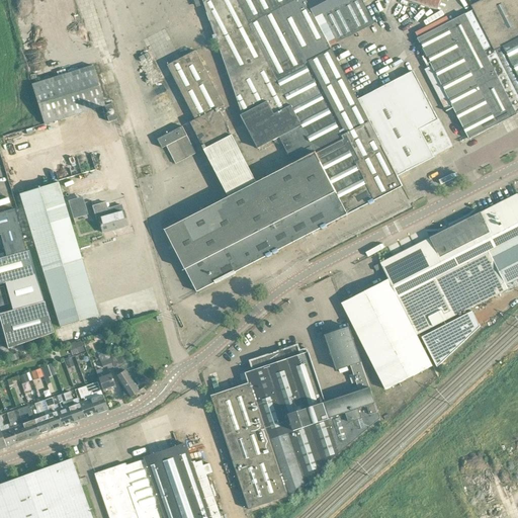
[(355,0),(307,0),(317,19),(324,16),(342,7),(355,0)]
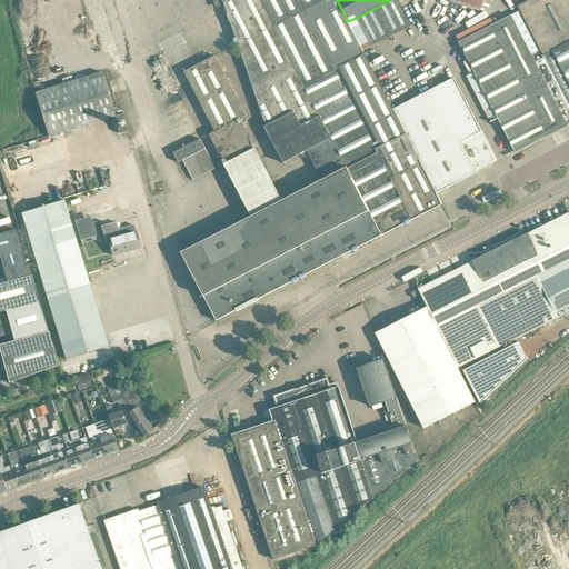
[(391,38),(411,28),(397,0),(390,0),(376,8),(391,38)]
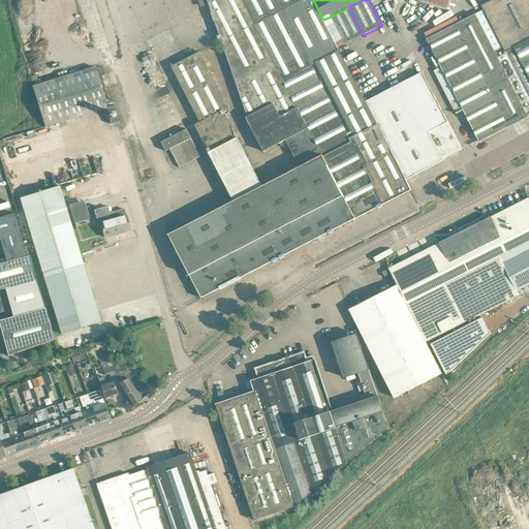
[(417,0),(447,10),(450,0),(417,0)]
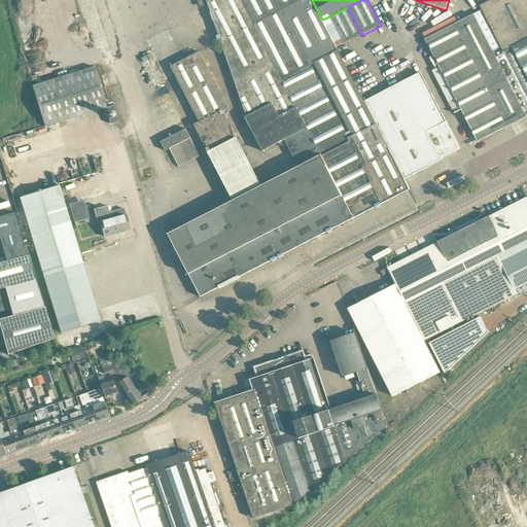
[(526,0),(491,0),(480,5),(526,96),(526,0)]
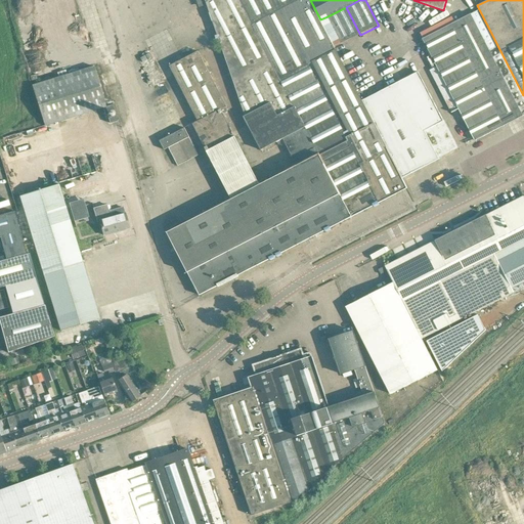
[(342,44),(360,35),(346,7),(328,16),(342,44)]
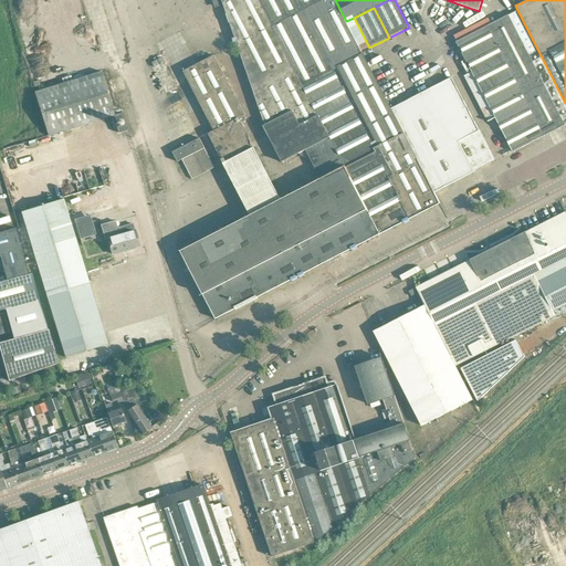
[(565,104),(540,52),(519,11),(509,17),(509,16),(492,24),(489,18),(454,35),(473,72),(464,76),(488,122),(496,117),(514,152),(565,124),(565,104)]
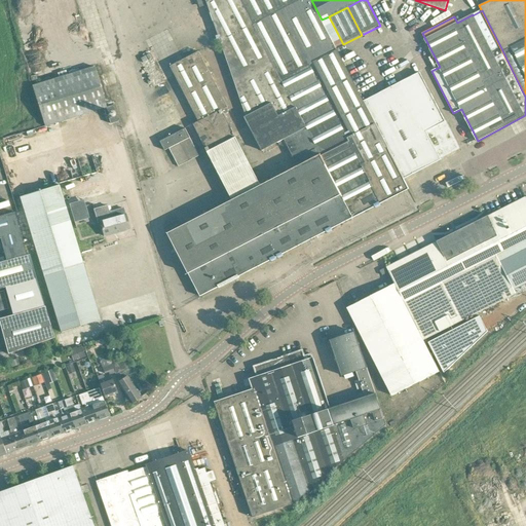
[(164,94),(177,88),(158,48),(146,53),(164,94)]
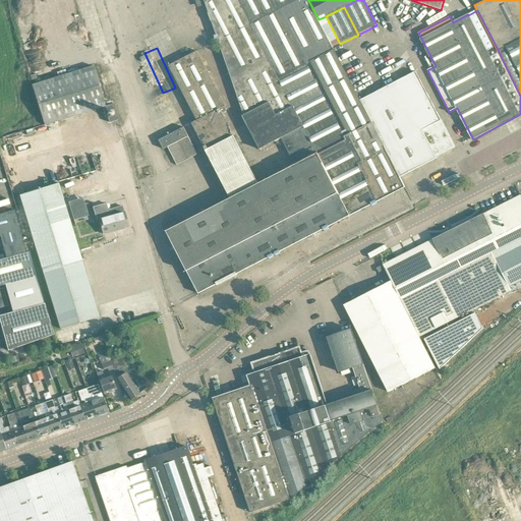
[(395,60),(384,68),(391,77),(402,69),(395,60)]
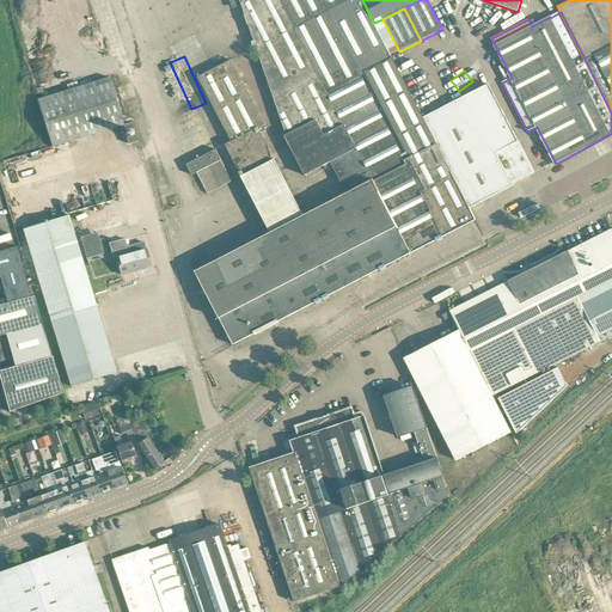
[(110,80),(40,102),(38,102),(53,150),(122,127),(128,145),(136,141),(130,123),(124,124),(123,121),(110,80)]
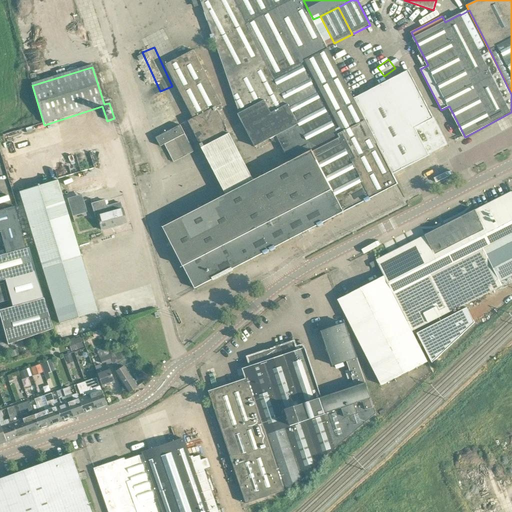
[(409,70),(354,99),(392,173),(401,169),(401,170),(429,156),(428,154),(415,125),(433,117),(409,70)]
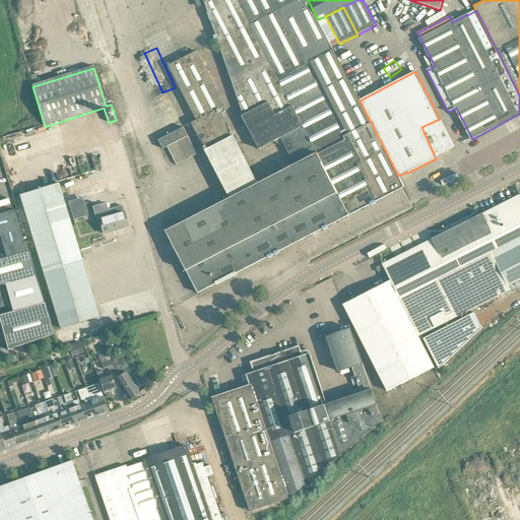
[(256,106),(249,109),(266,146),(289,135),(297,152),(320,143),(301,102),(291,106),(281,83),(262,91),(262,92),(248,99),(250,102),(253,101),(256,106)]
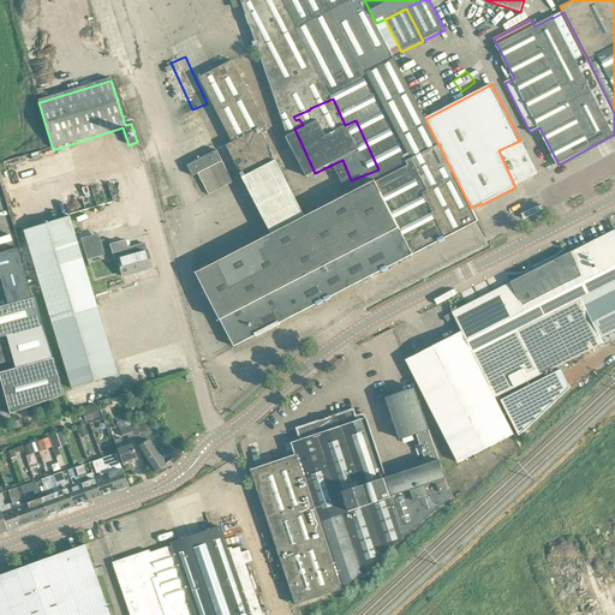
[(499,150),(514,185),(536,173),(520,141),(499,150)]
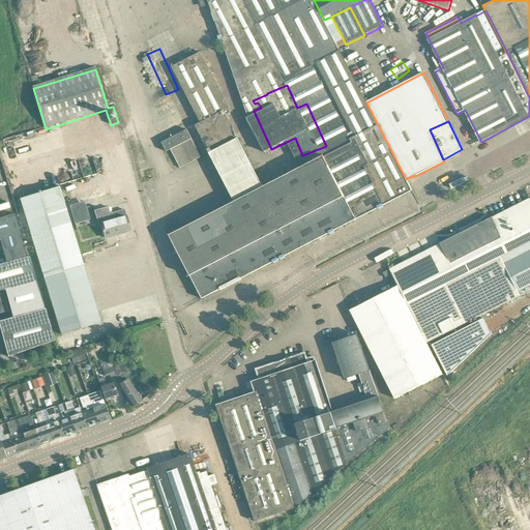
[(166,152),(170,150),(180,168),(201,157),(186,129),(162,143),(166,152)]
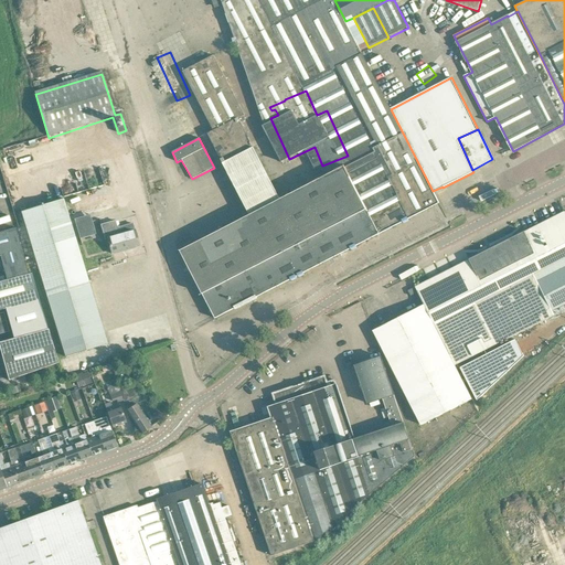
[(264,144),(232,158),(256,209),(288,194),(264,144)]
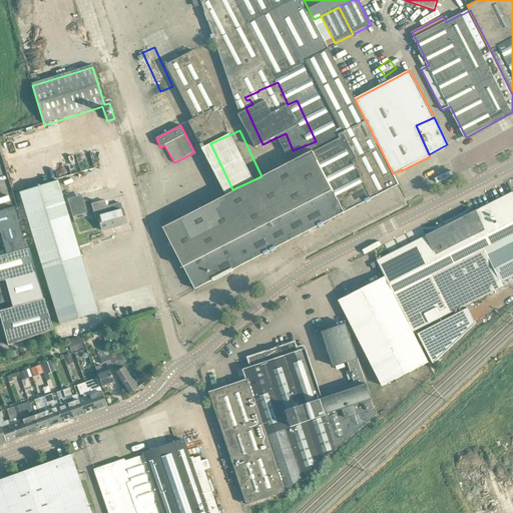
[(261,181),(171,217),(199,286),(207,283),(207,277),(228,268),(221,252),(231,240),(231,236),(233,242),(257,232),(268,232),(268,227),(289,219),(292,221),(298,214),(304,219),(302,222),(305,231),(340,216),(333,210),(341,207),(314,208),(317,215),(310,218),(309,206),(319,202),(323,205),(333,193),(342,190),(325,148),(254,177),(261,181)]
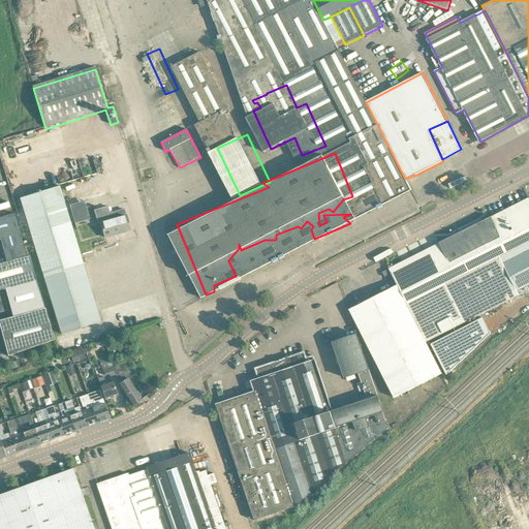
[(84,200),(65,207),(64,203),(76,199),(96,193),(106,190),(101,170),(97,172),(98,175),(61,186),(20,198),(61,334),(100,322),(71,224),(89,218),(84,200)]
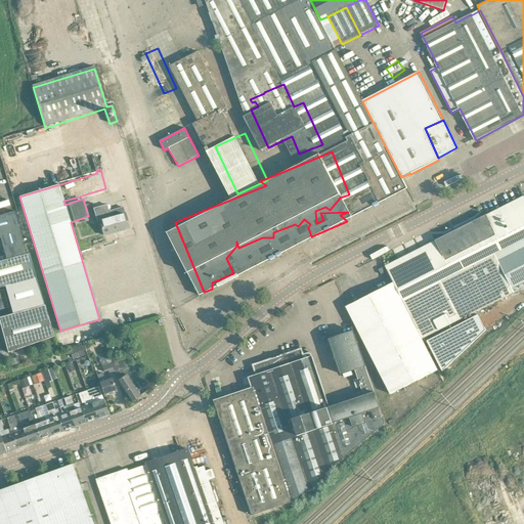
[(393,282),(422,339),(523,288),(522,285),(523,282),(523,197),(486,215),(435,241),(435,242),(385,266),(393,282)]
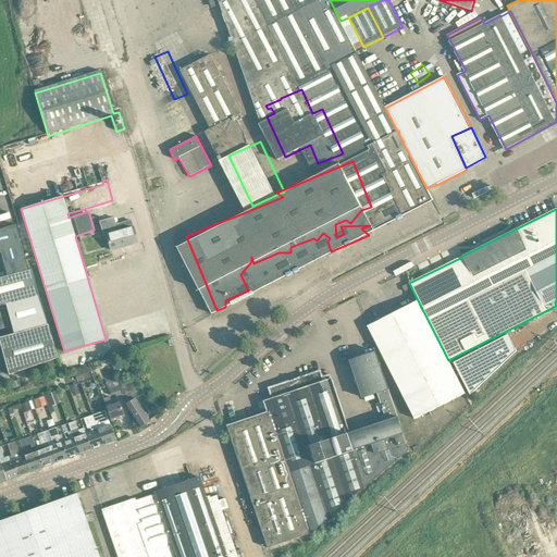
[(113,218),(102,221),(100,222),(104,235),(107,235),(111,250),(137,243),(131,220),(115,224),(113,218)]
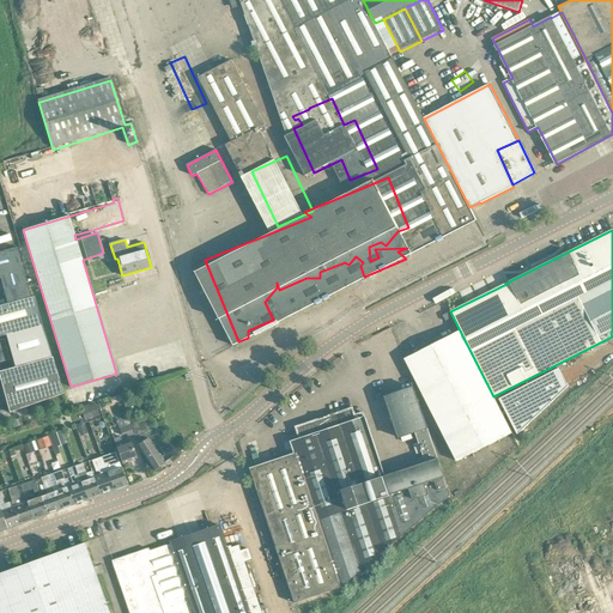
[(16,248),(0,252),(0,271),(20,265),(16,248)]
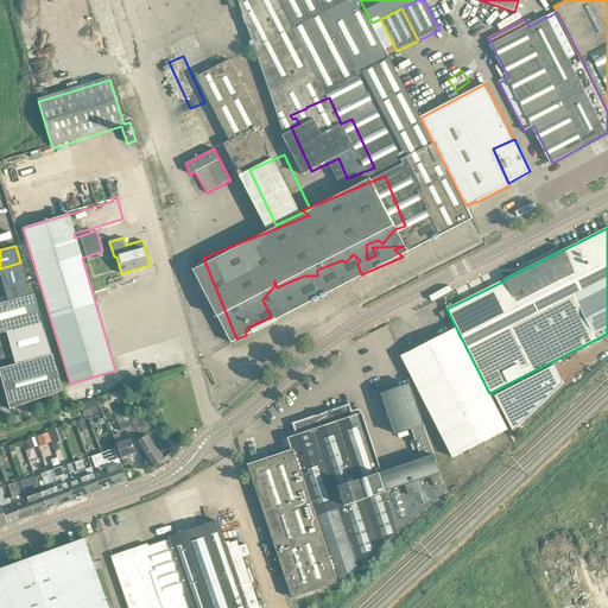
[(33,295),(0,303),(0,334),(42,322),(33,295)]
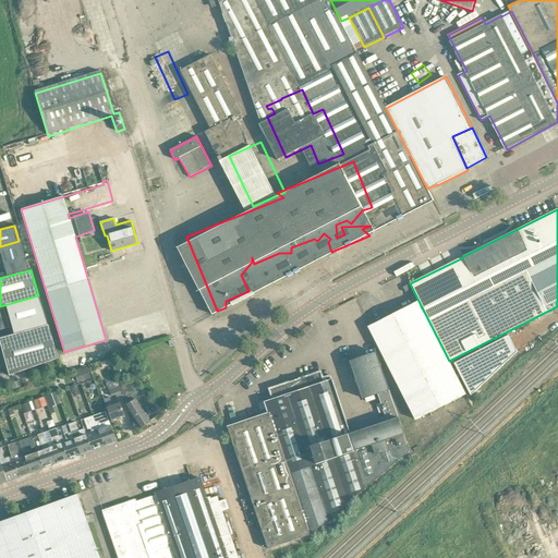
[(466,395),(449,361),(419,301),(368,327),(415,420),(466,395)]
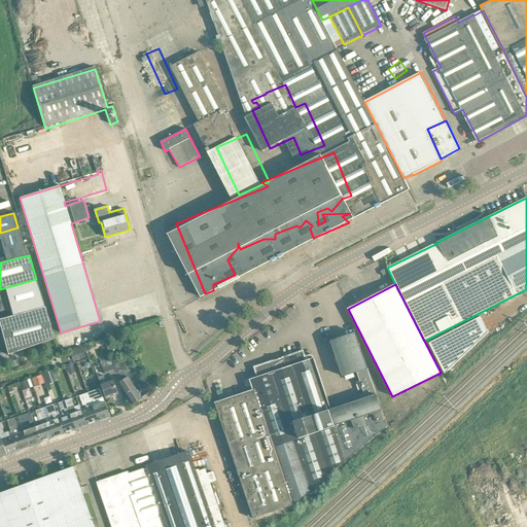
[(8,355),(55,339),(44,307),(0,318),(0,331),(1,331),(8,355)]
